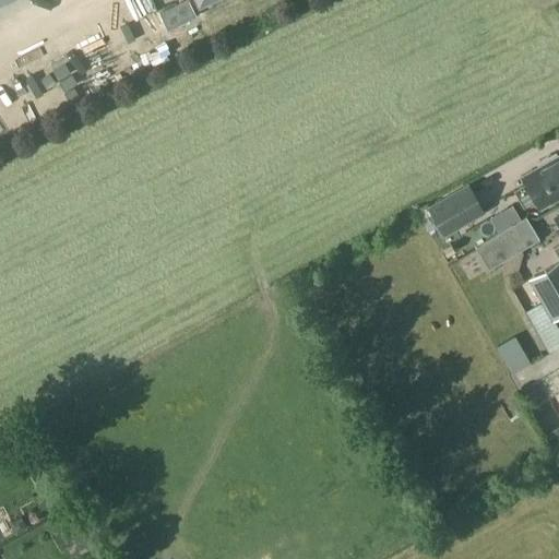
[(195,18),(188,1),(159,14),(167,31),(195,18)]
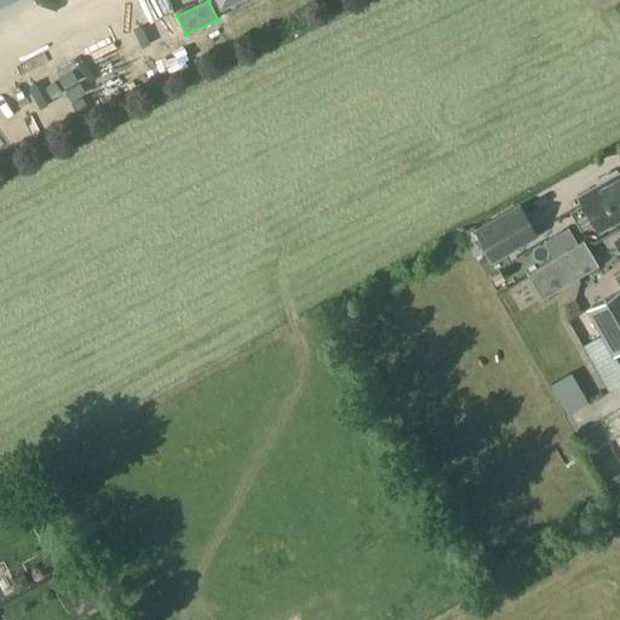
[(24,39),(46,102),(90,86),(67,24),(24,39)]
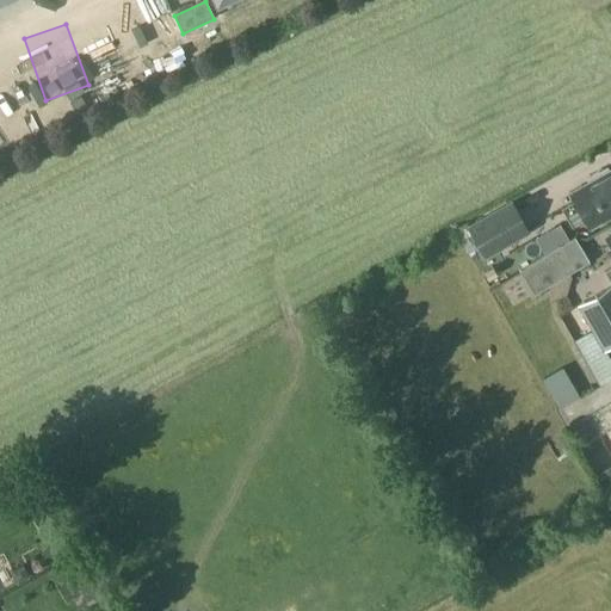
[(0,54),(0,65),(12,96),(34,87),(18,47),(0,54)]
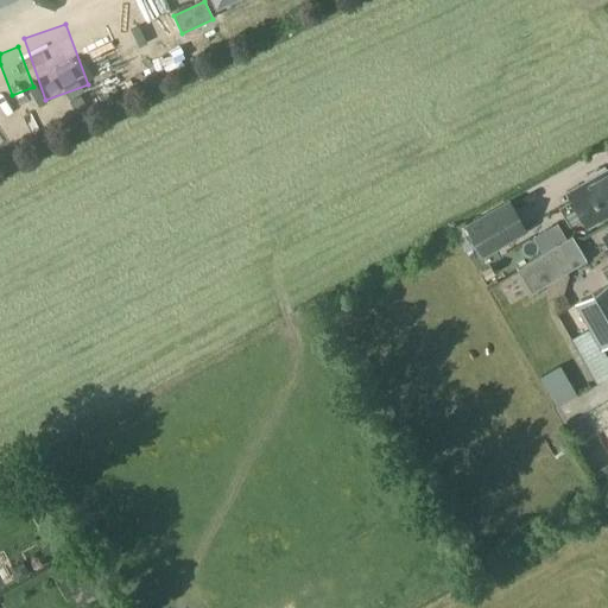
[(574,202),(561,209),(570,226),(582,219),(587,227),(607,214),(607,171),(606,172),(605,170),(586,181),(587,183),(569,194),(574,202)]
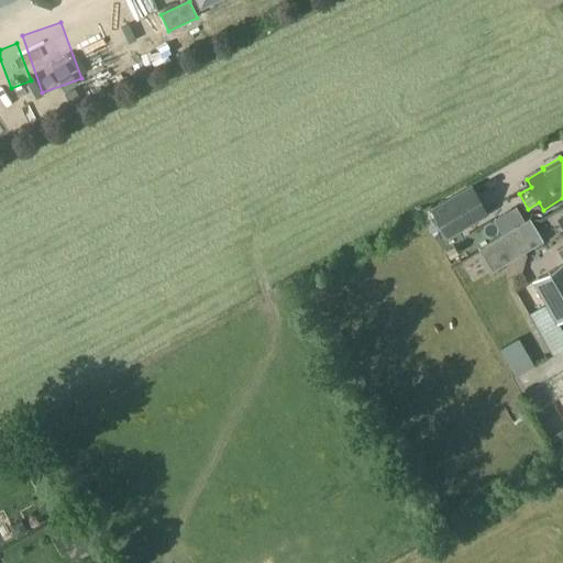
[(467,172),(412,197),(426,224),(435,220),(430,207),(474,186),(467,172)]
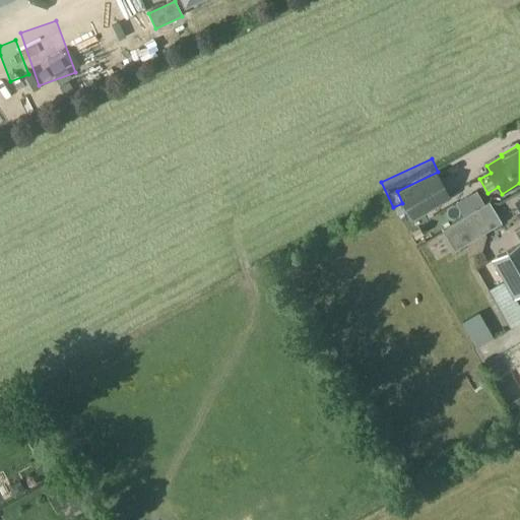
[(435,174),(399,194),(413,218),(449,198),(435,174)]
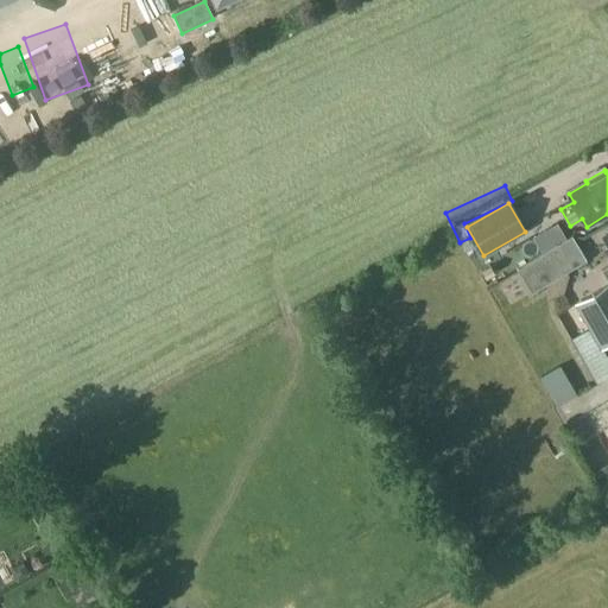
[(607,284),(607,286),(575,305),(590,331),(601,350),(607,347),(607,235),(603,239),(607,246),(607,267),(601,272),(607,284)]
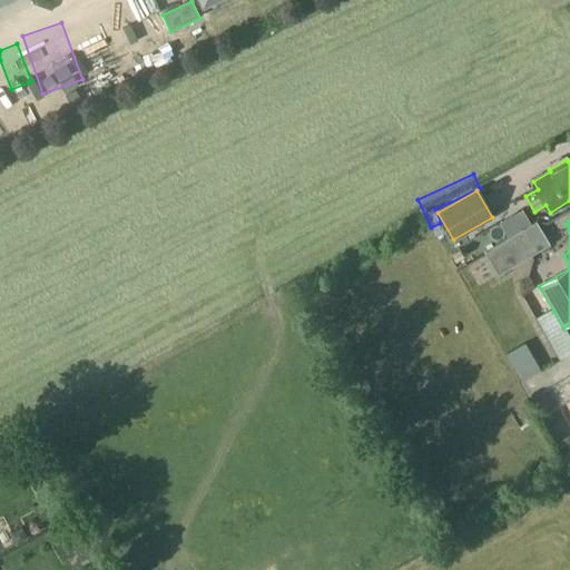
[(538,222),(487,253),(500,275),(551,245),(538,222)]
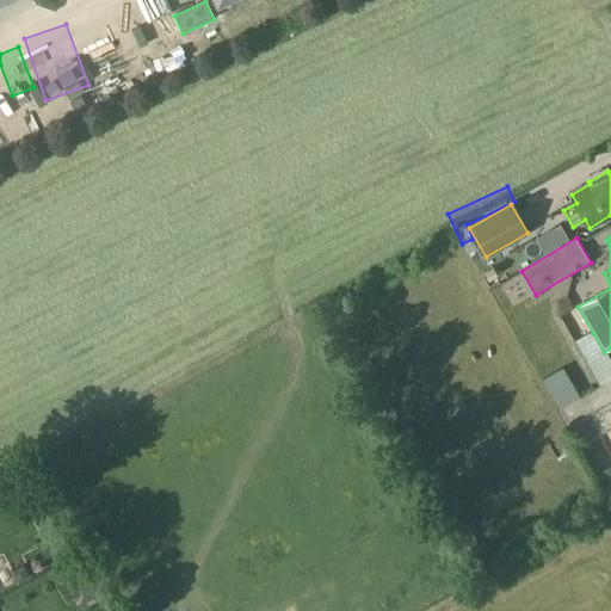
[(581,395),(563,364),(561,366),(543,377),(560,407),(581,395)]
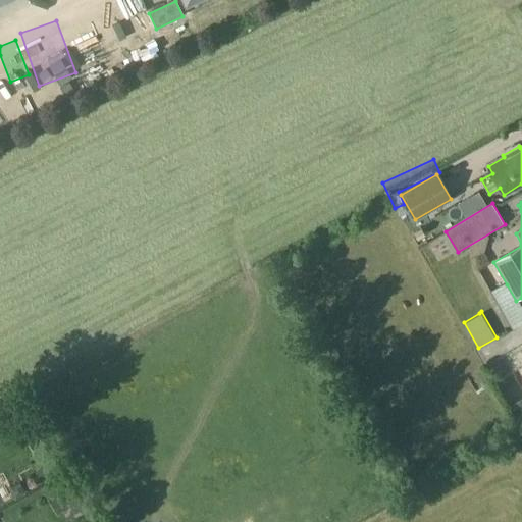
[(521,398),(509,406),(517,423),(521,420),(521,398)]
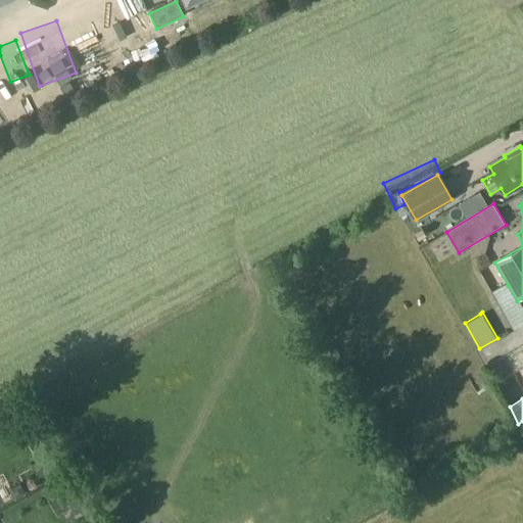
[(82,517),(84,522),(102,522),(97,511),(82,517)]
